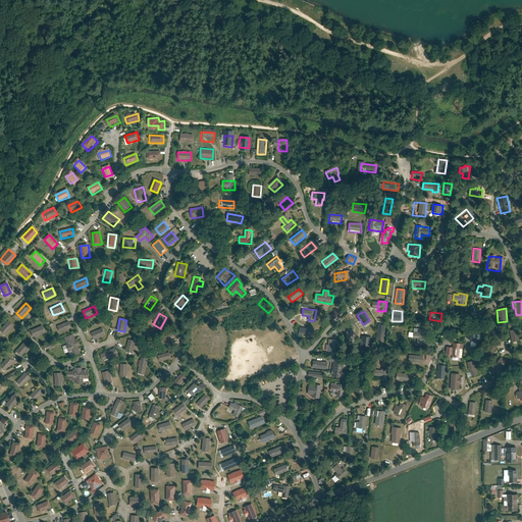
[(13,325),(8,321),(0,329),(0,331),(4,335),(13,325)]
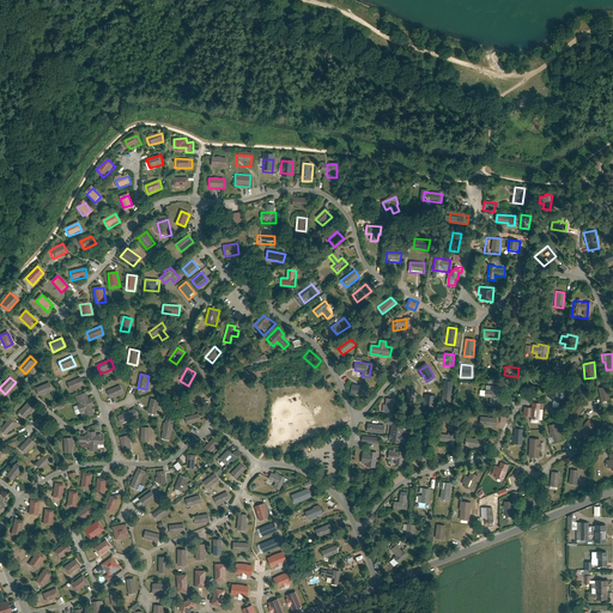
[(80,378),(67,384),(71,393),(85,387),(80,378)]
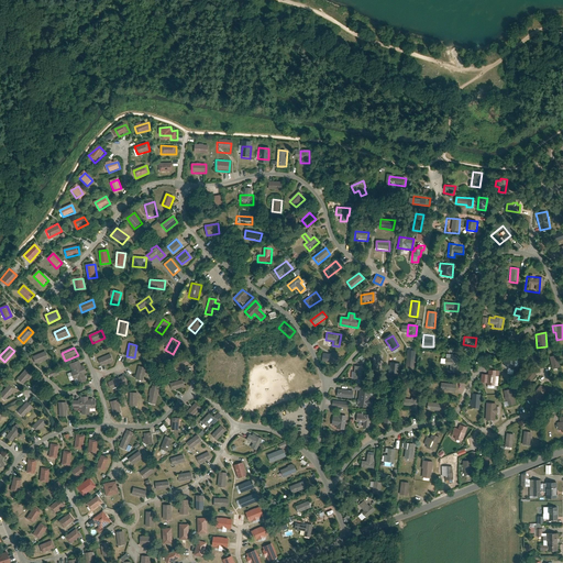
[(45,350),(33,355),(36,364),(50,360),(45,350)]
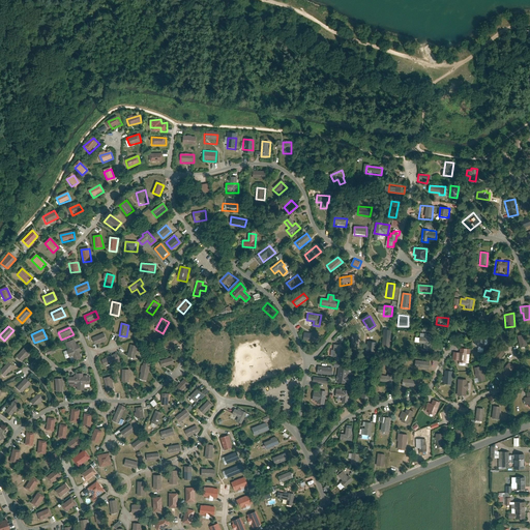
[(391,331),(384,330),(382,346),(389,347),(391,331)]
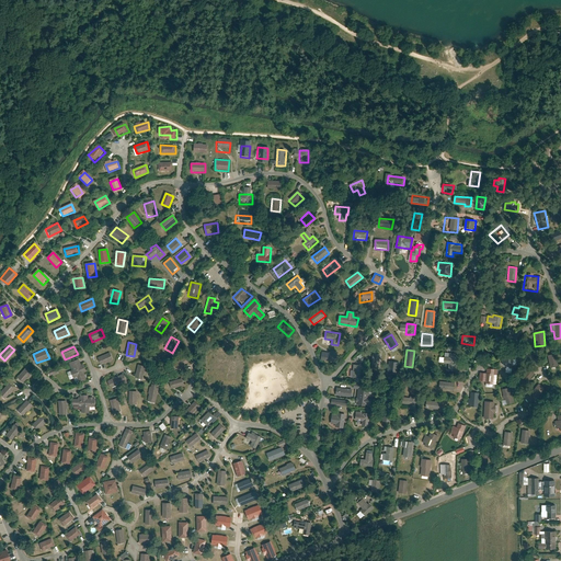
[(331,352),(324,352),(323,361),(335,362),(336,352),(331,351),(331,352)]
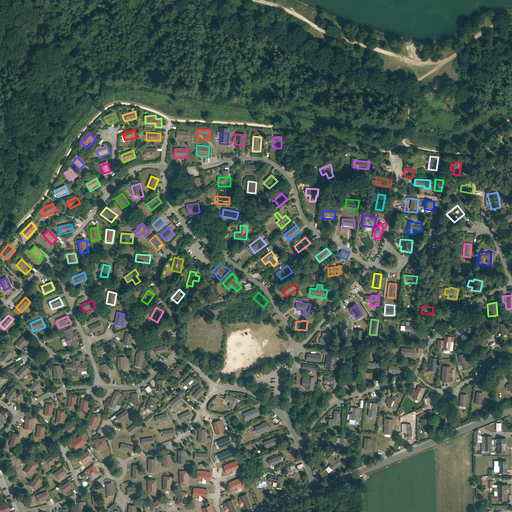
[(101,322),(90,326),(92,333),(104,329),(101,322)]
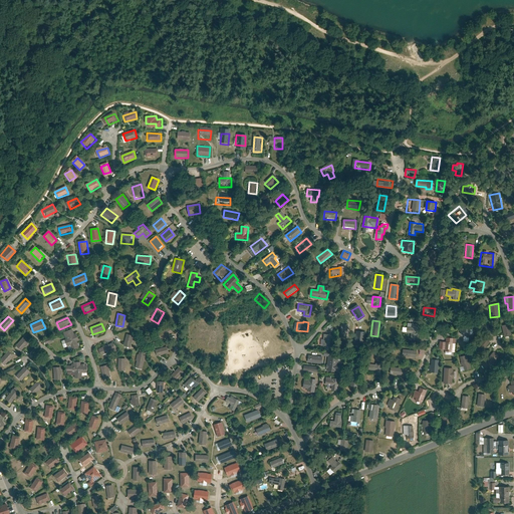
[(408,339),(417,339),(418,324),(409,323),(409,329),(407,329),(407,335),(408,335),(408,339)]
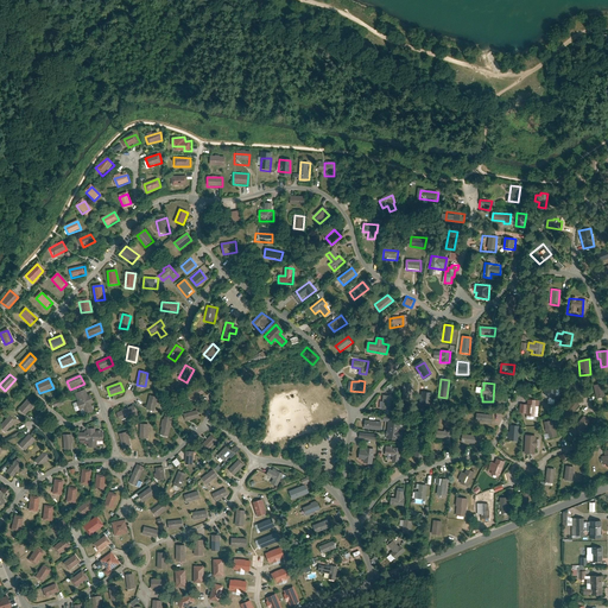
[(411,400),(412,385),(404,384),(401,399),(411,400)]
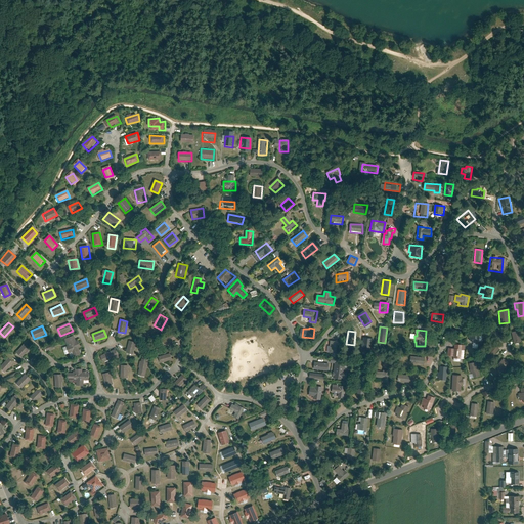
[(478,332),(471,331),(469,342),(477,343),(478,332)]
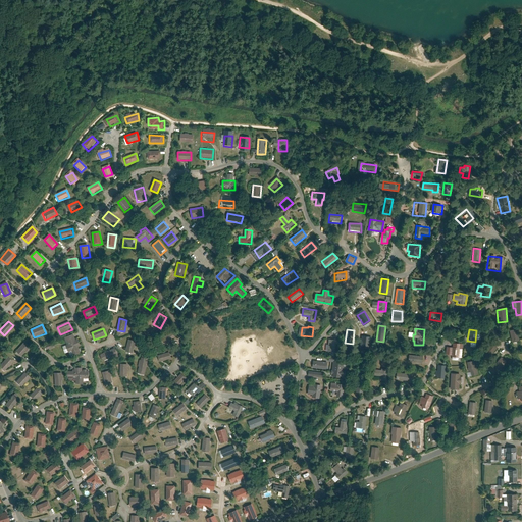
[(517,329),(509,331),(511,343),(519,341),(517,329)]
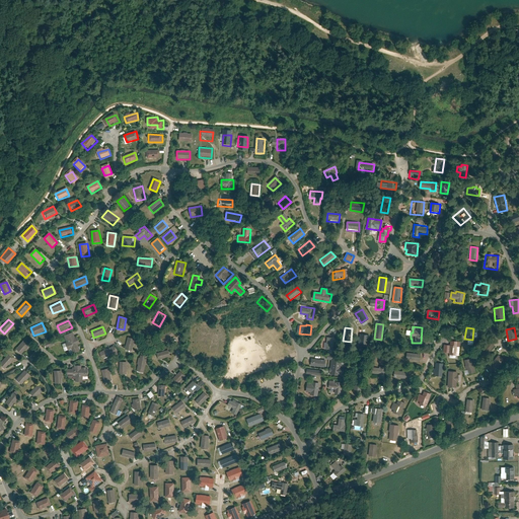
[(161,336),(164,341),(174,335),(170,328),(161,336)]
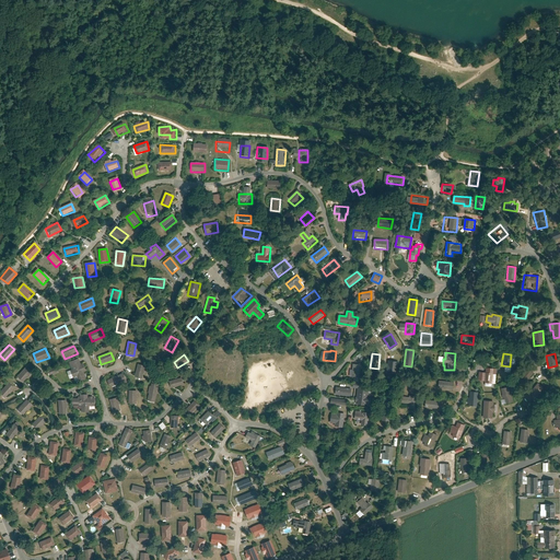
[(72,370),(68,372),(70,380),(73,378),(76,383),(86,378),(79,361),(70,364),(72,370)]
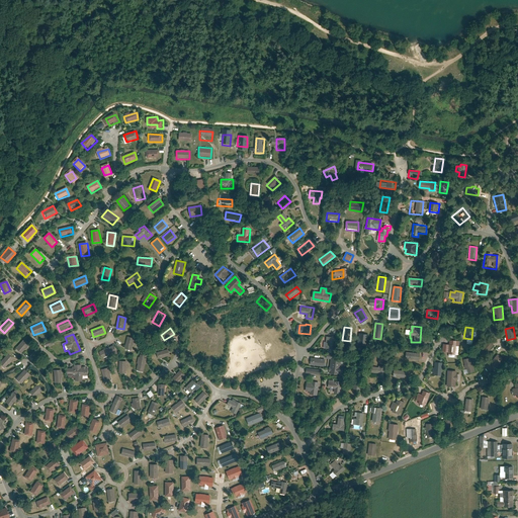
[(365,349),(367,336),(359,335),(358,348),(365,349)]
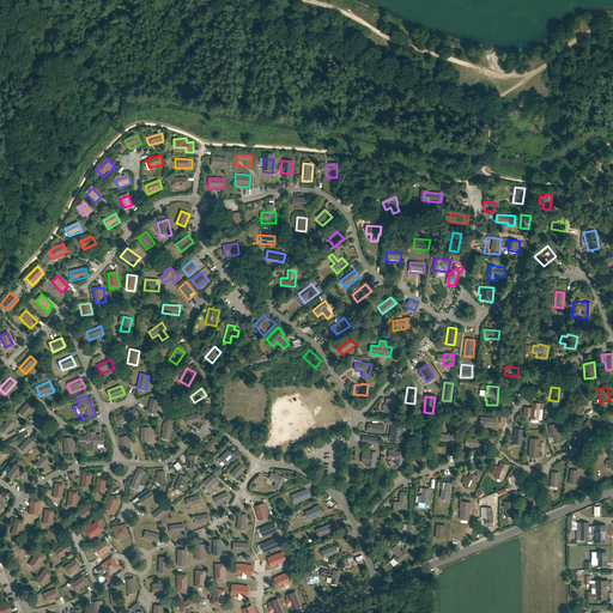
[(161,400),(151,399),(149,413),(156,414),(161,400)]
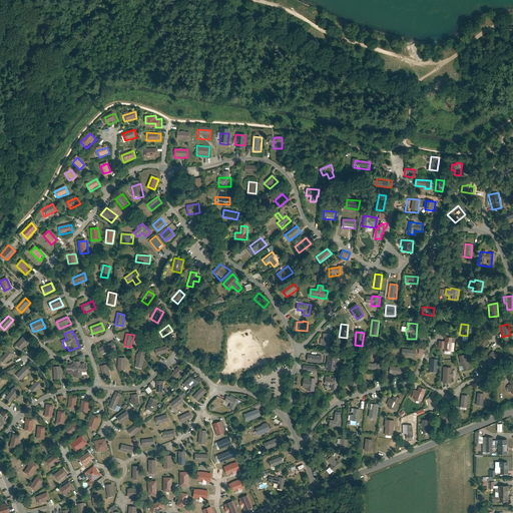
[(330,335),(323,334),(322,345),(329,346),(330,335)]
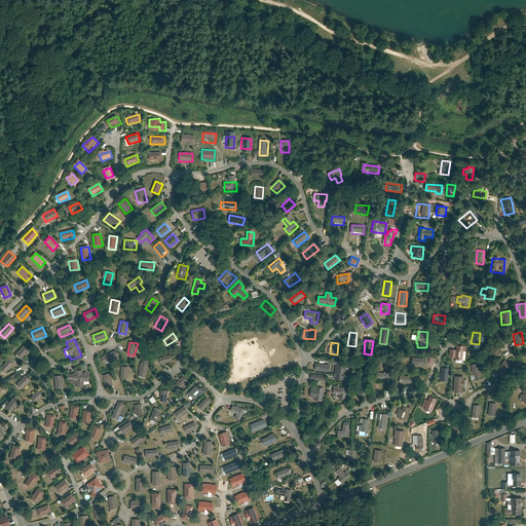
[(501,349),(495,344),(487,353),(493,359),(501,349)]
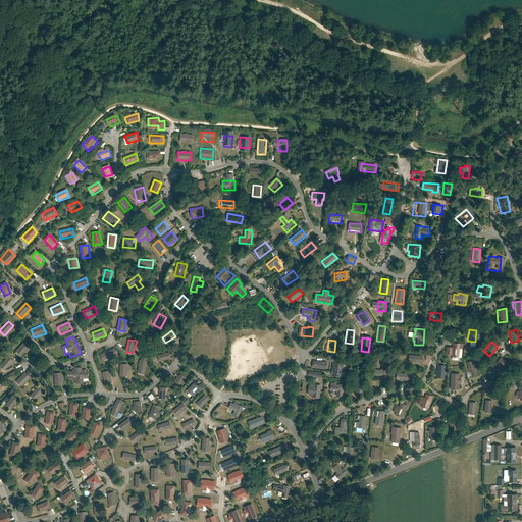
[(16,352),(21,357),(30,349),(24,344),(16,352)]
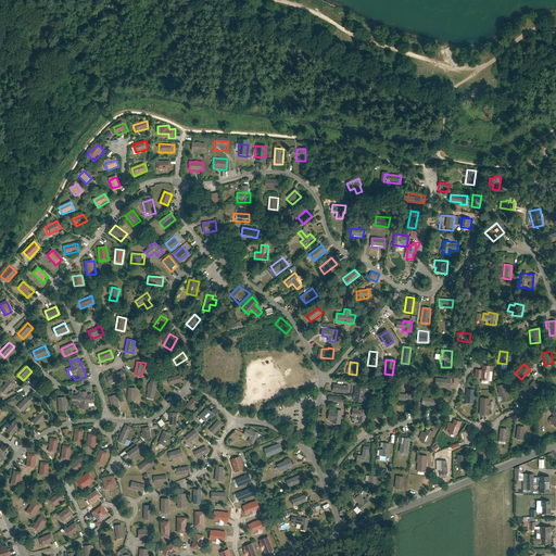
[(490,369),(482,368),(481,381),(489,381),(490,369)]
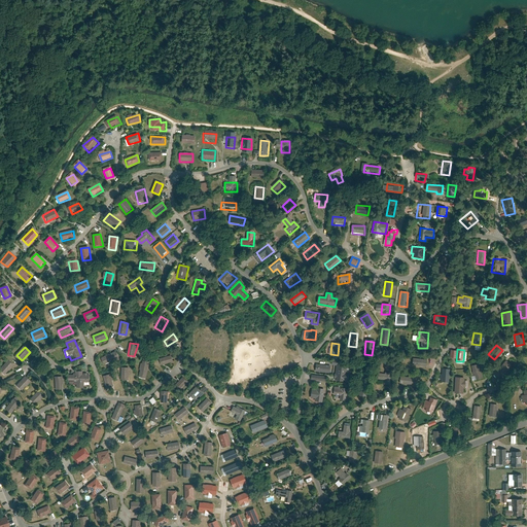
[(116,352),(101,358),(104,365),(119,358),(116,352)]
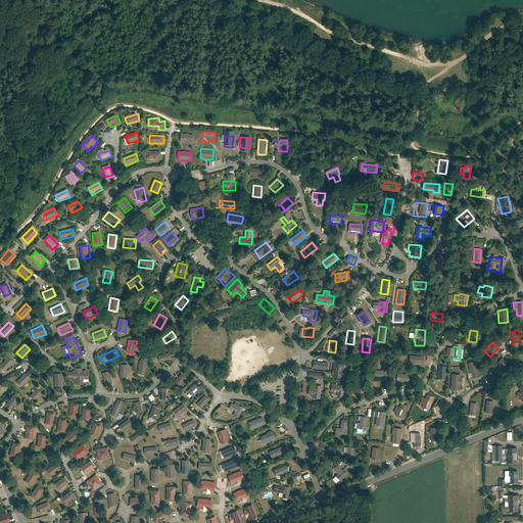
[(158,354),(160,362),(172,359),(170,351),(158,354)]
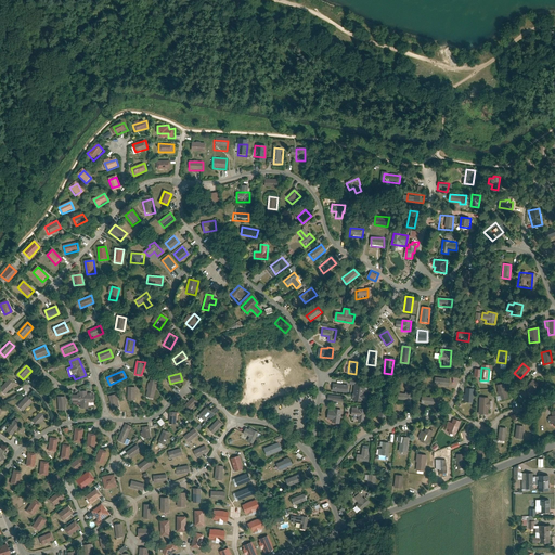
[(434,386),(448,387),(449,378),(434,377),(434,386)]
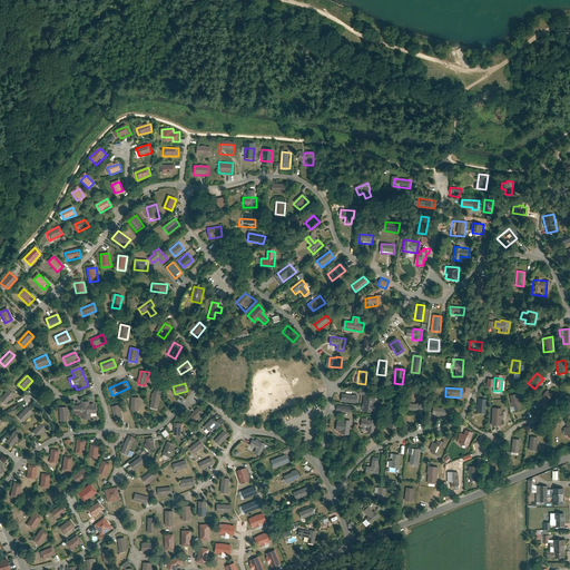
[(554,393),(548,387),(539,397),(546,403),(554,393)]
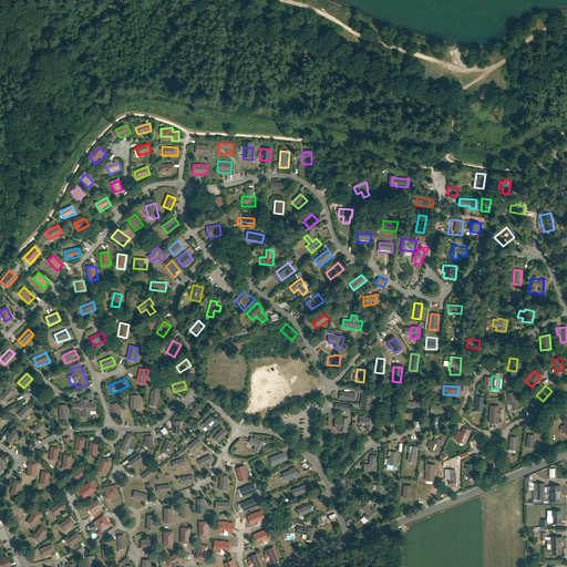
[(153,390),(151,389),(147,403),(156,405),(160,391),(158,391),(158,389),(154,387),(153,390)]
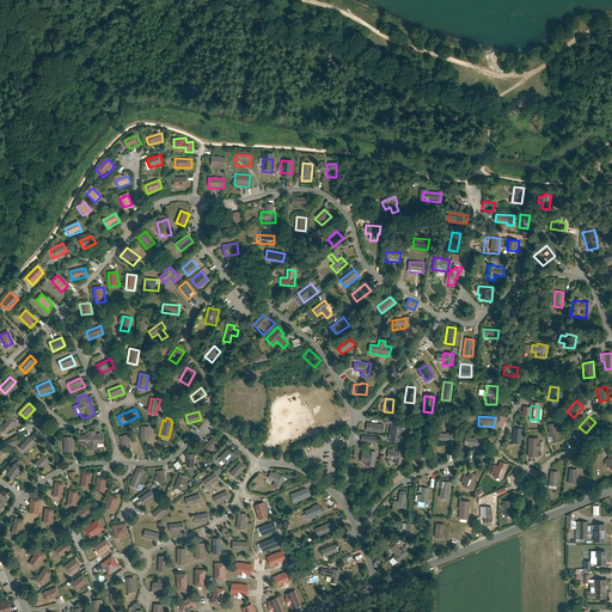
[(16,423),(10,418),(1,428),(7,433),(16,423)]
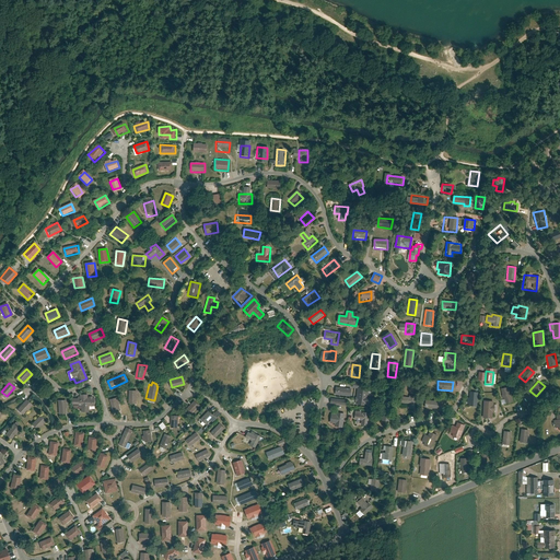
[(357,389),(350,389),(349,396),(357,397),(356,404),(365,405),(366,401),(371,403),(371,397),(368,396),(369,387),(357,386),(357,389)]
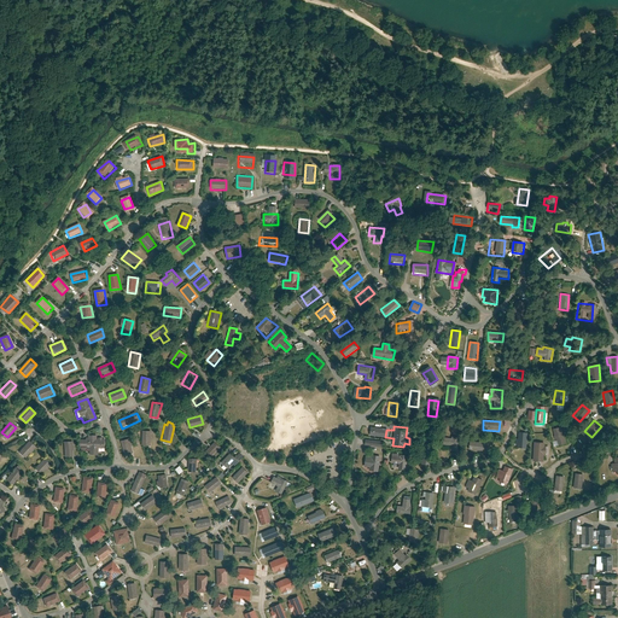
[(561,427),(553,430),(557,443),(565,441),(561,427)]
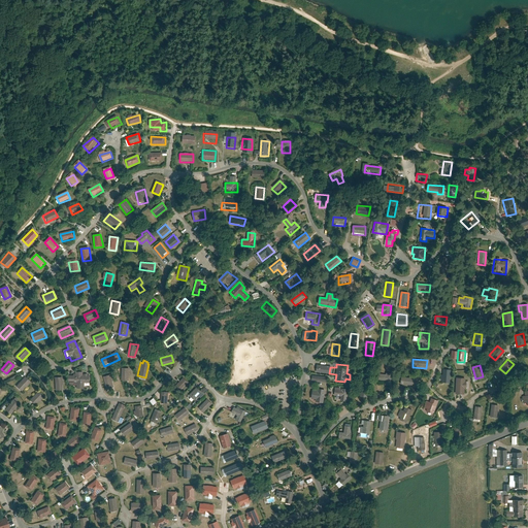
[(327,368),(314,366),(312,375),(326,376),(327,368)]
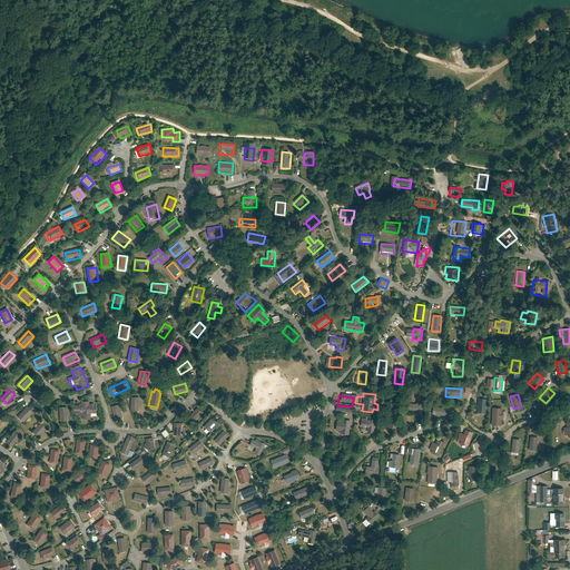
[(488,399),(478,397),(477,412),(487,413),(488,399)]
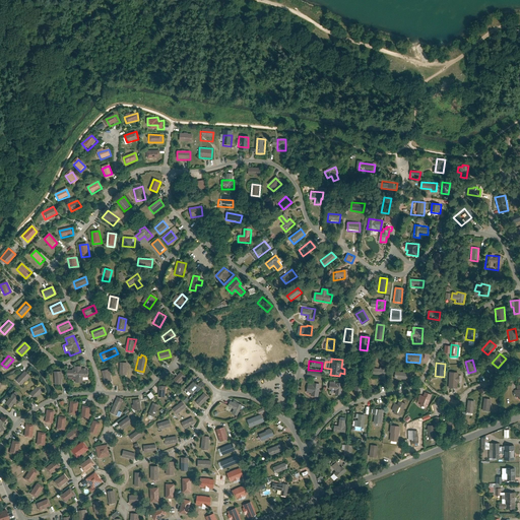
[(386,381),(388,369),(381,368),(381,371),(374,370),(373,376),(380,377),(380,380),(386,381)]
